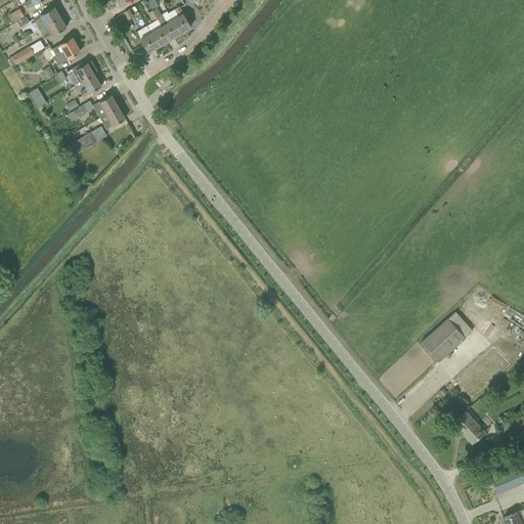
[(27,8),(39,1),(40,0),(30,0),(25,3),(27,8)]
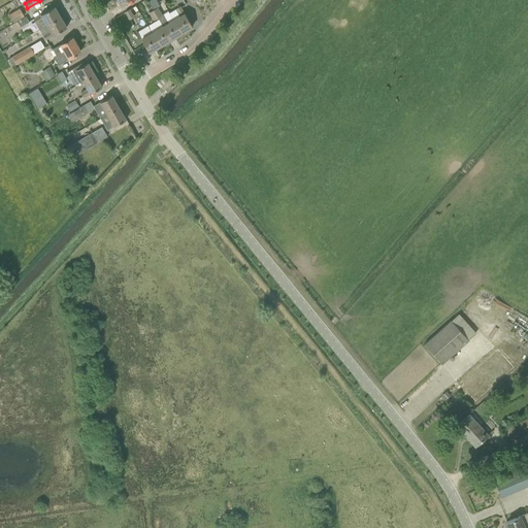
[(156,0),(147,0),(154,9),(158,7),(160,6),(156,0)]
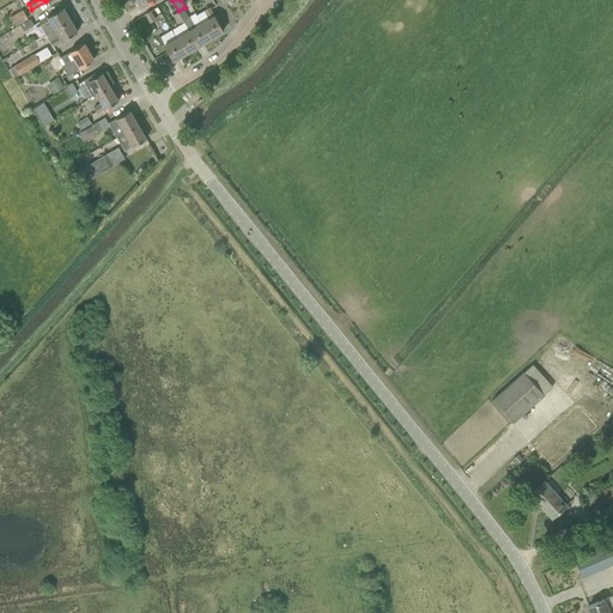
[(71,19),(64,7),(38,22),(46,34),(71,19)]
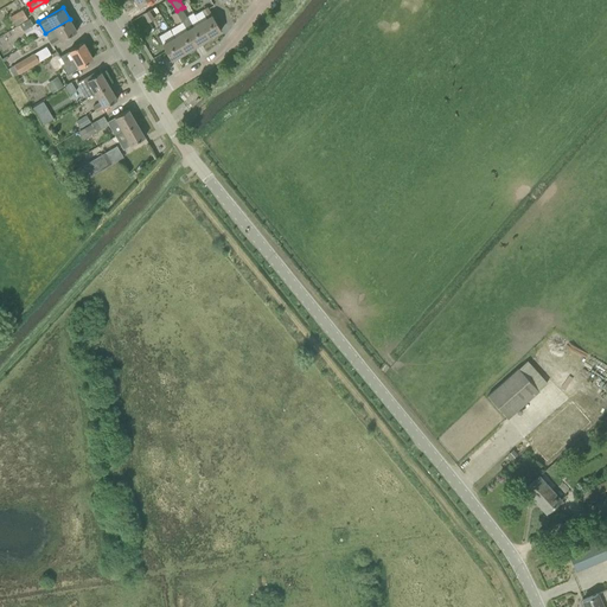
[(222,31),(215,20),(208,7),(203,11),(208,19),(199,23),(209,38),(222,31)]
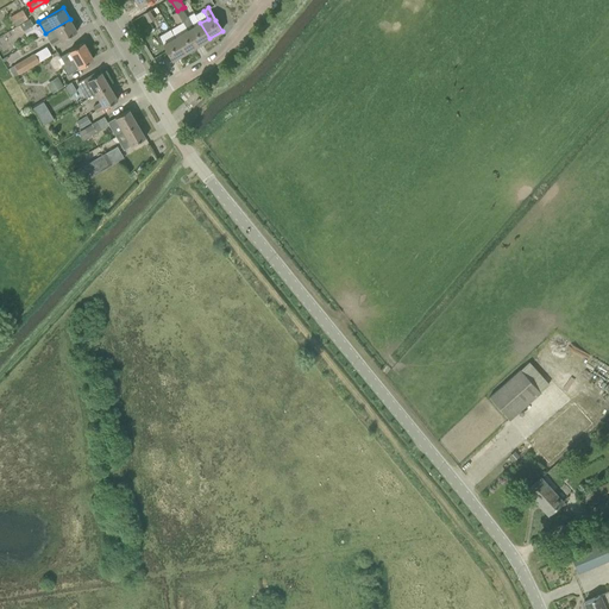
[(187,17),(182,8),(177,11),(182,20),(187,17)]
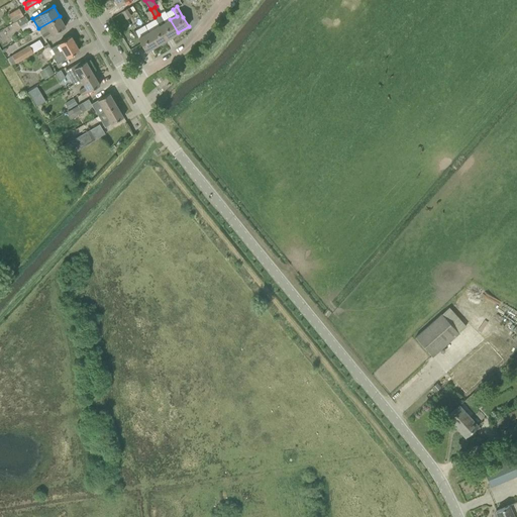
[(13,21),(23,16),(19,8),(9,14),(13,21)]
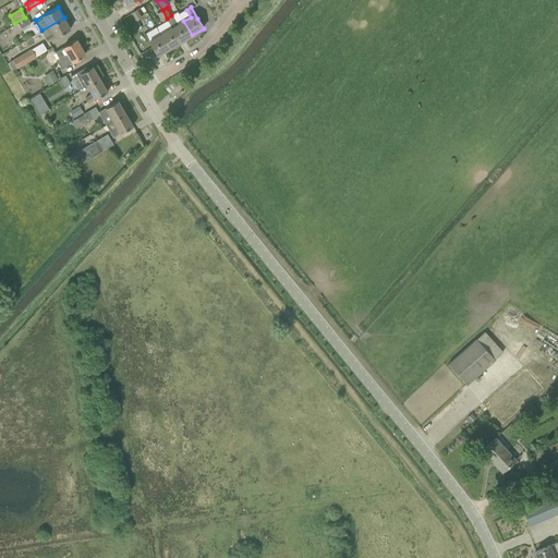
[(136,10),(132,13),(137,21),(142,17),(136,10)]
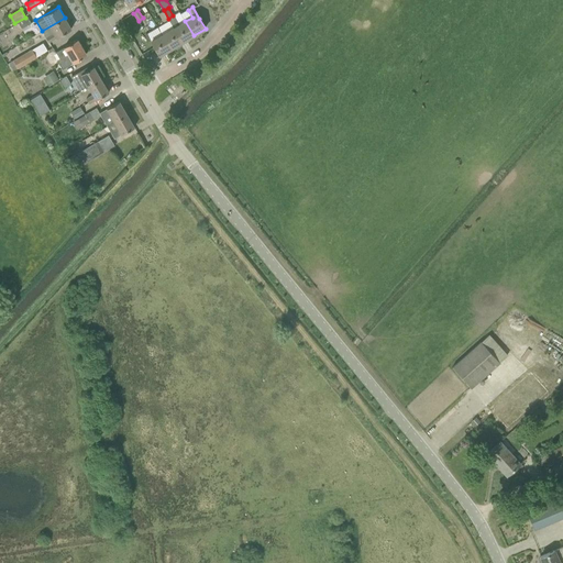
[(168,19),(164,10),(159,13),(164,21),(168,19)]
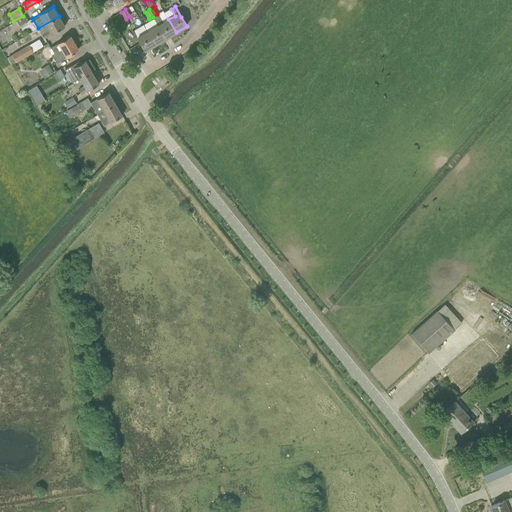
[(176,32),(168,19),(163,22),(158,14),(157,14),(153,17),(158,26),(166,38),(176,32)]
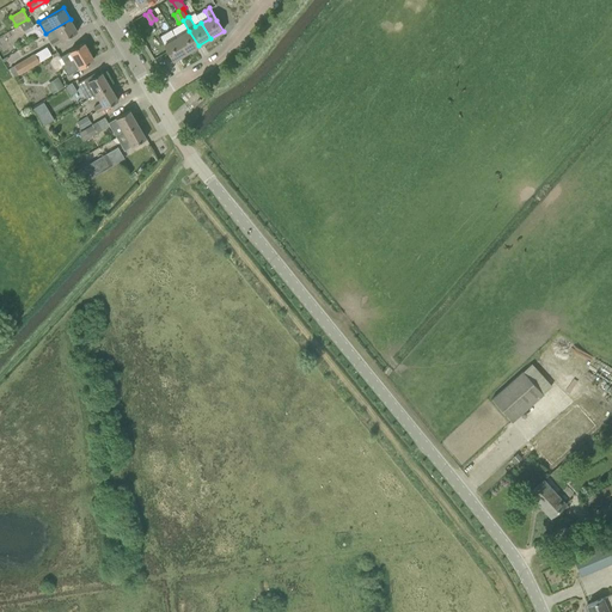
[(24,30),(34,25),(30,18),(20,24),(24,30)]
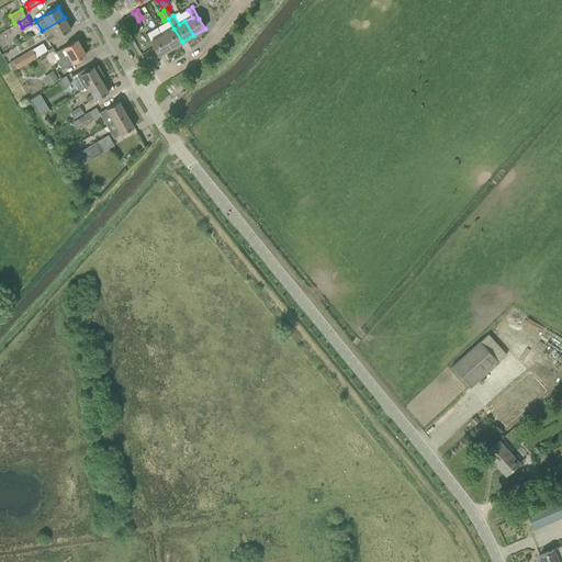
[(71,29),(65,18),(42,31),(48,43),(71,29)]
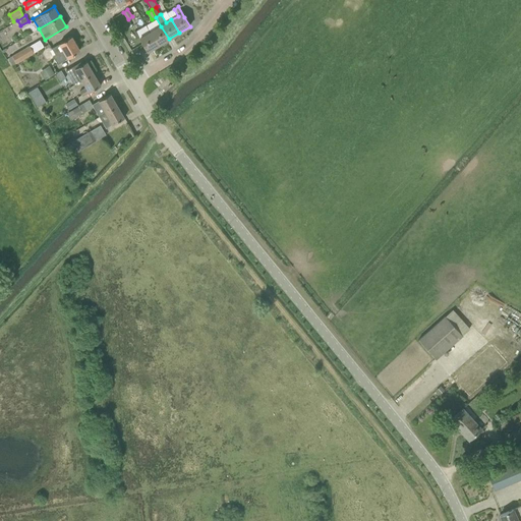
[(139,39),(148,52),(158,46),(151,33),(147,25),(135,32),(139,39)]
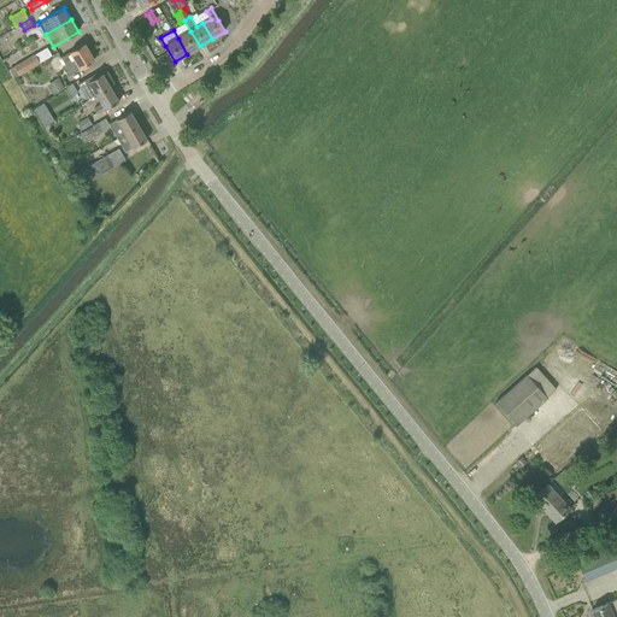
[(200,46),(191,31),(178,39),(187,54),(200,46)]
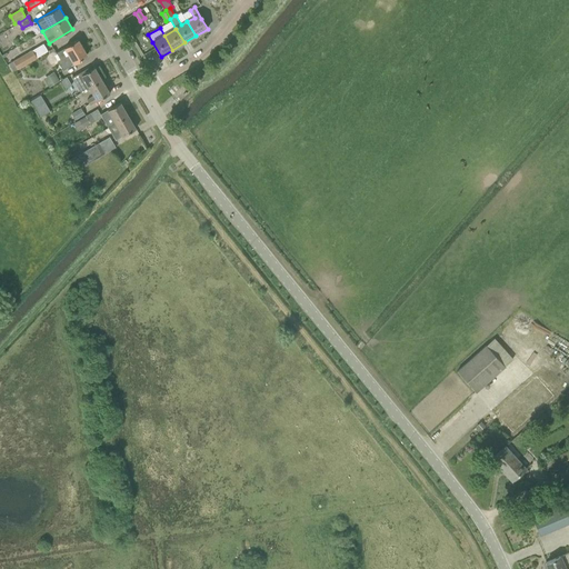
[(78,40),(69,46),(65,48),(57,53),(60,60),(58,61),(63,70),(75,63),(75,65),(82,59),(81,58),(87,55),(78,40)]
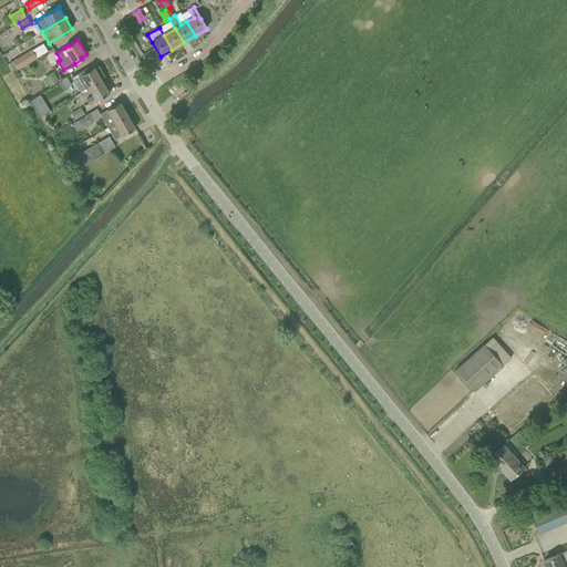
[(38,58),(38,57),(33,50),(9,63),(14,71),(19,69),(38,58)]
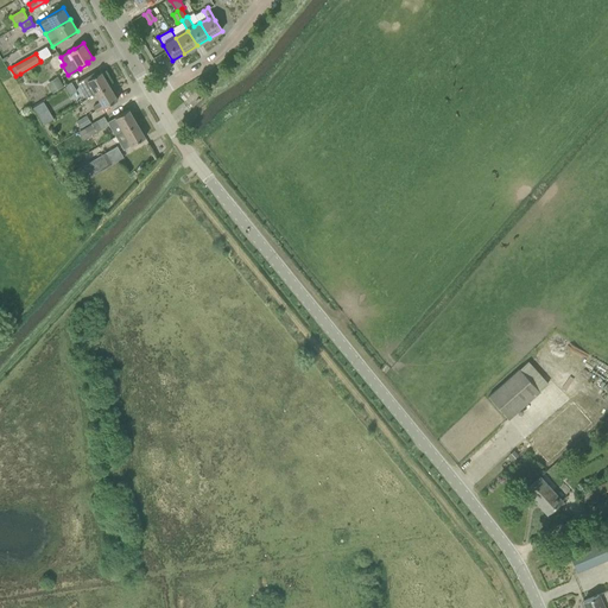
[(109,86),(101,73),(95,76),(94,73),(77,83),(87,99),(96,94),(109,86)]
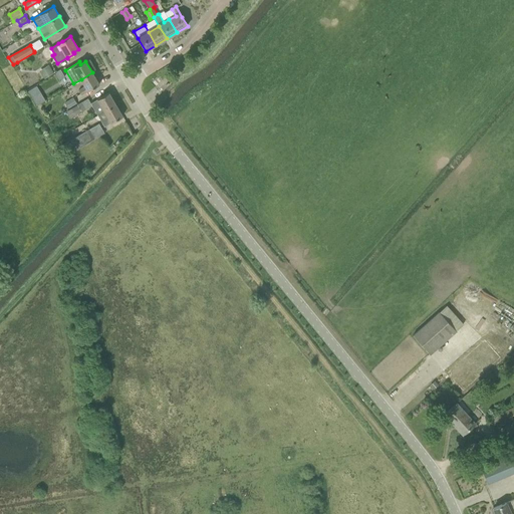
[(53,73),(49,66),(41,72),(45,78),(53,73)]
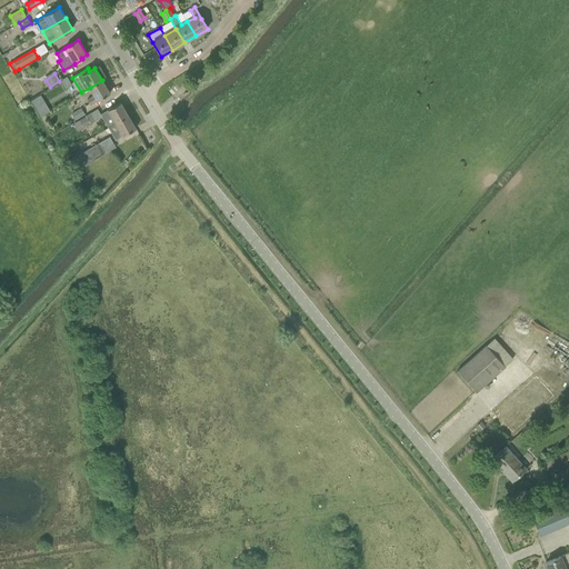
[(72,86),(67,77),(62,79),(63,80),(61,81),(66,89),(72,86)]
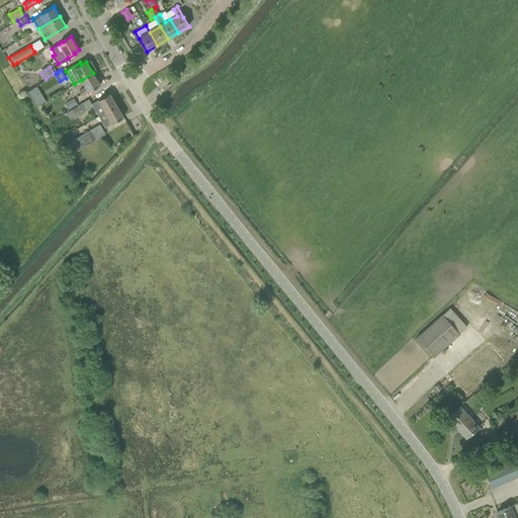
[(100,85),(93,73),(82,80),(86,87),(79,91),(82,96),(100,85)]
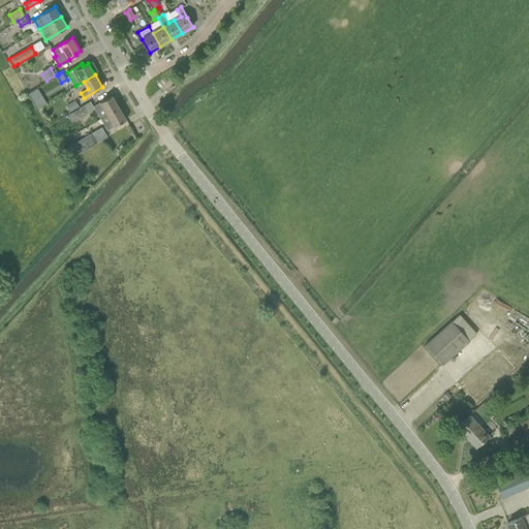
[(35,90),(28,94),(32,101),(39,97),(35,90)]
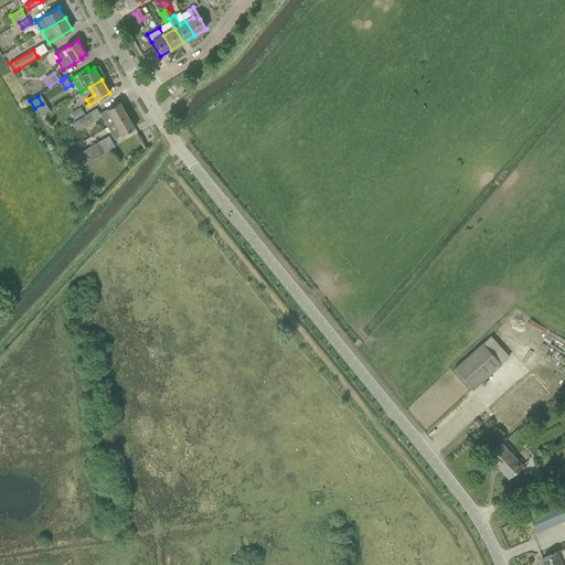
[(120,102),(110,107),(100,114),(107,126),(127,115),(120,102)]
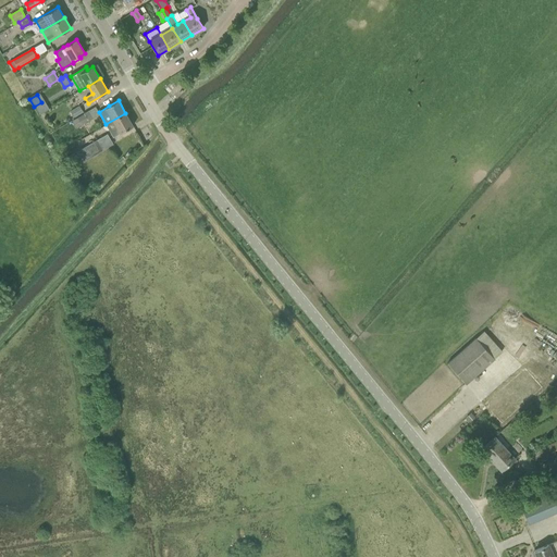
[(74,116),(84,111),(79,106),(71,111),(74,116)]
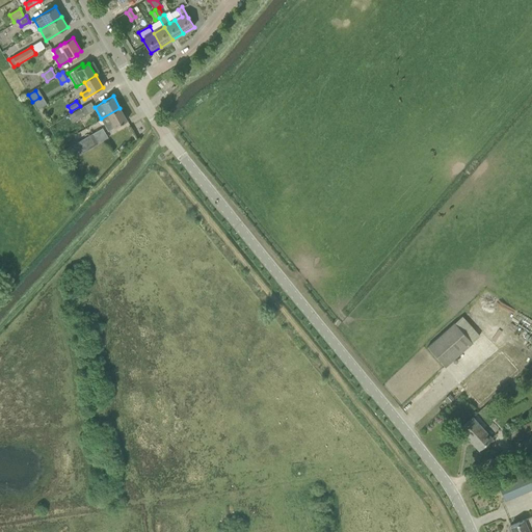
[(84,115),(80,108),(69,115),(73,122),(84,115)]
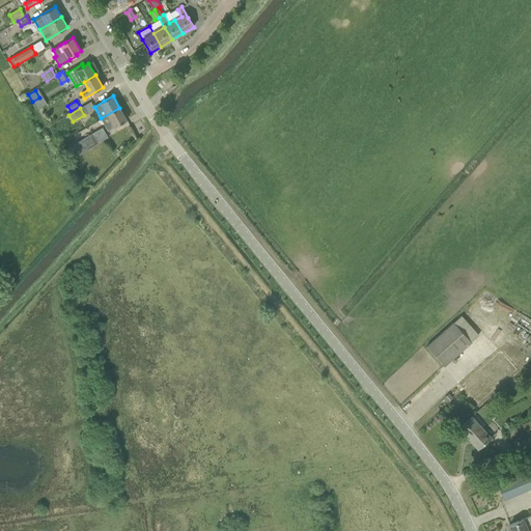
[(101,118),(105,127),(108,131),(127,120),(119,108),(101,118)]
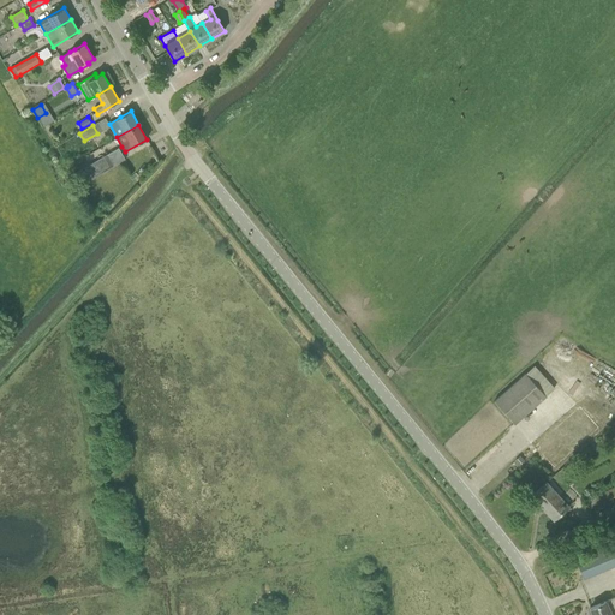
[(108,154),(77,172),(84,184),(115,165),(108,154)]
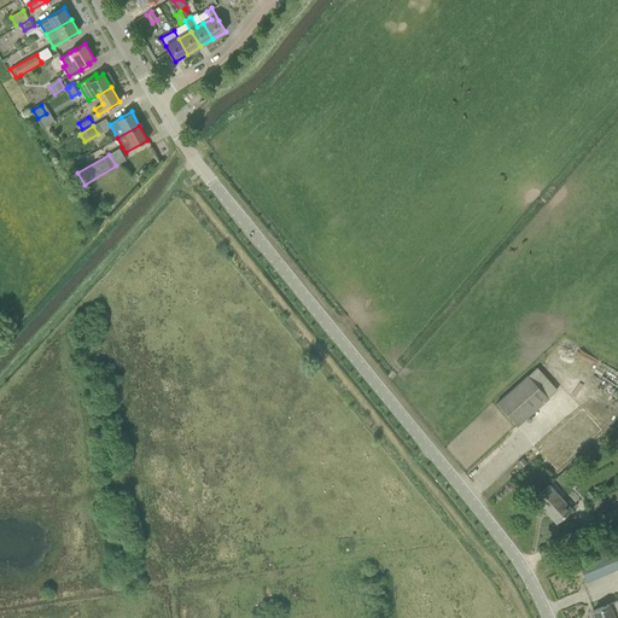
[(548,397),(558,389),(537,367),(496,403),(517,426),(549,397),(548,397)]
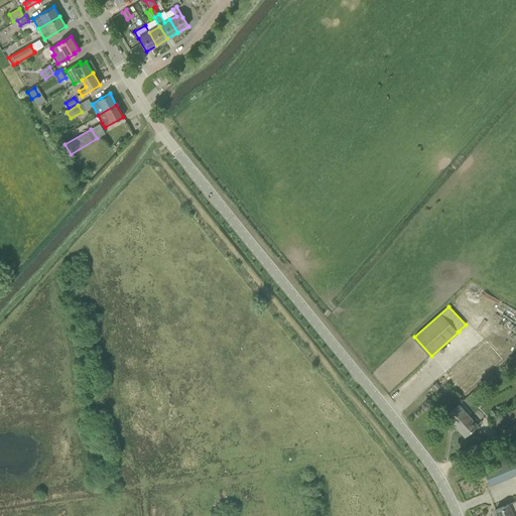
[(493,334),(447,374),(464,392),(509,352),(493,334)]
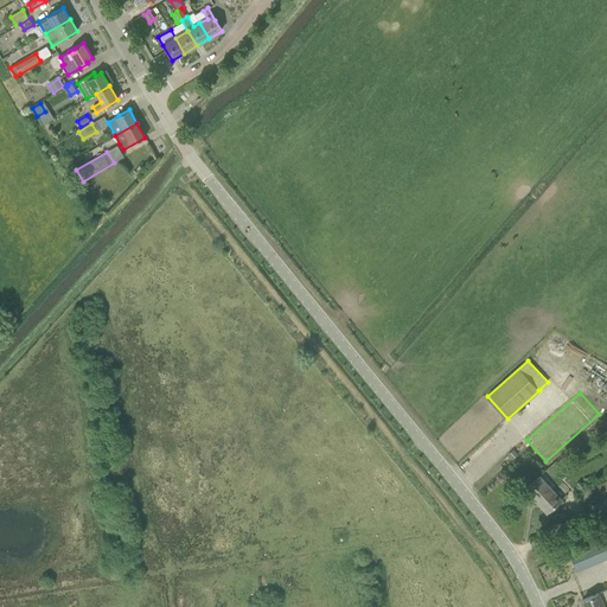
[(547,513),(561,500),(538,475),(524,490),(547,513)]
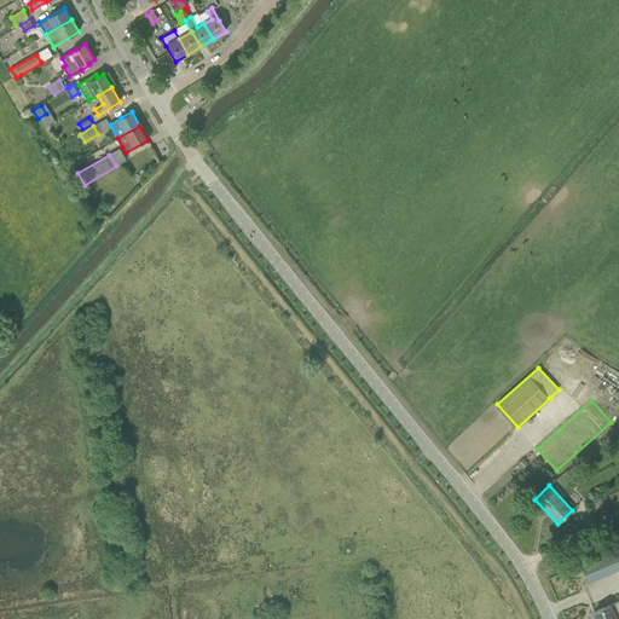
[(595,519),(618,507),(618,490),(589,504),(595,519)]
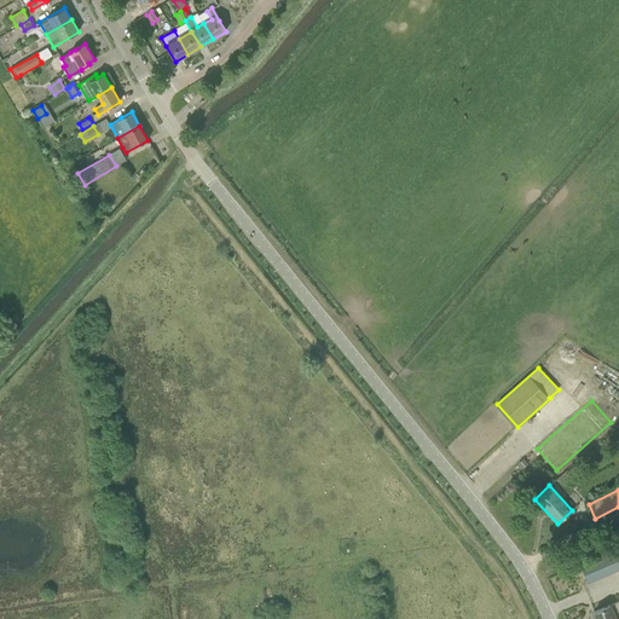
[(588,583),(618,570),(618,548),(580,565),(588,583)]
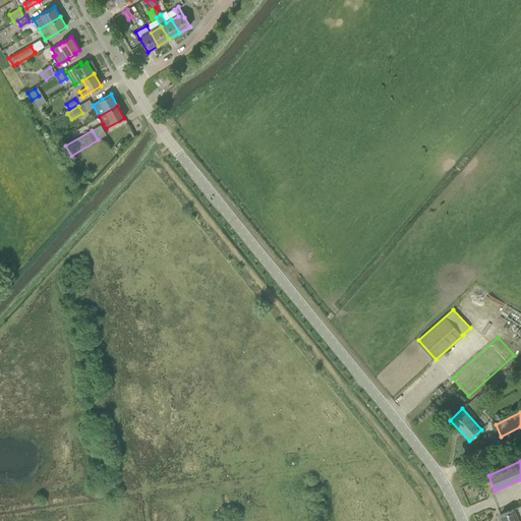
[(520,520),(520,506),(500,515),(502,520),(520,520)]
